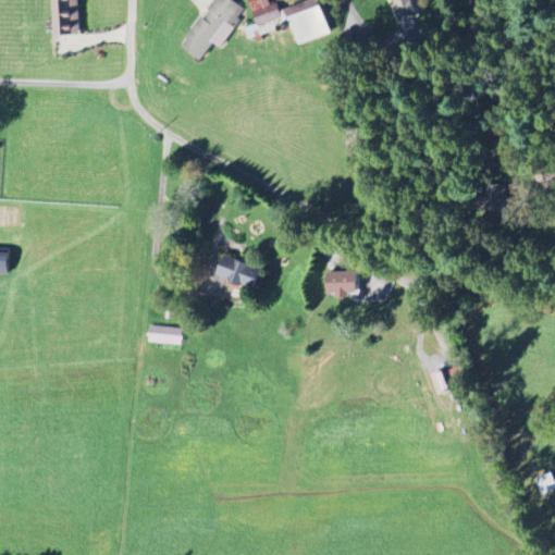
[(50,0),(51,36),(77,35),(76,0),(50,0)]
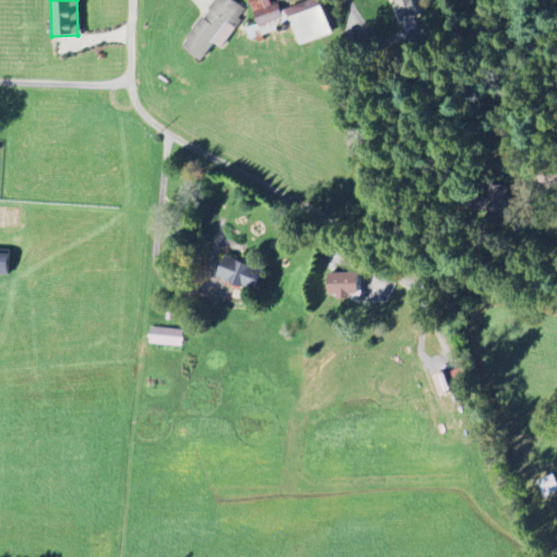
[(246,9),(232,0),(211,0),(180,47),(200,61),(212,43),(220,48),(246,9)]
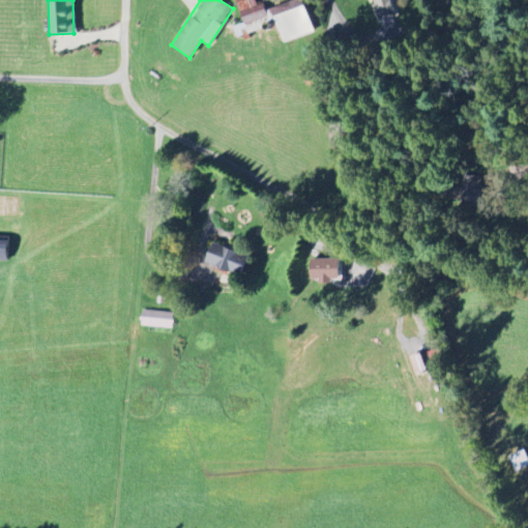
[(313,32),(302,0),(293,0),(265,9),(262,2),(256,5),(254,0),(235,0),(243,23),(232,27),(236,38),(247,35),(246,32),(275,22),(283,41),(313,32)]
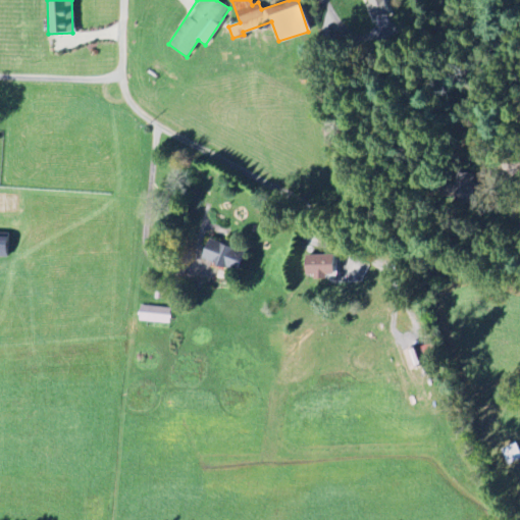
[(363,0),(373,19),(391,11),(384,0),(363,0)]
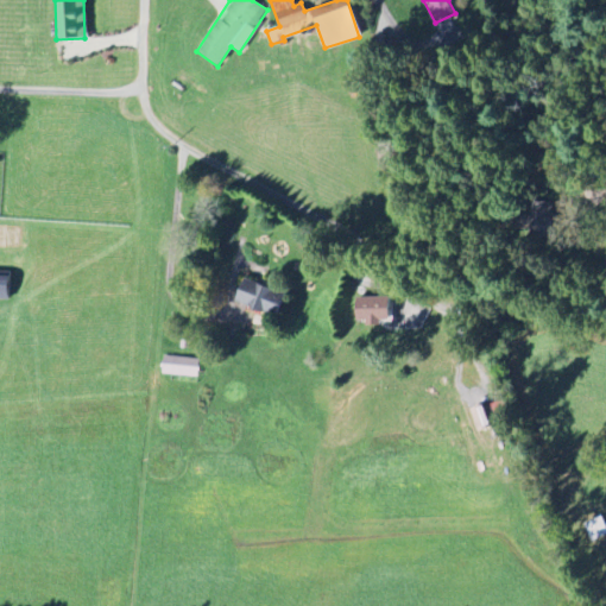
[(283,291),(241,279),(234,305),(276,316),(283,291)]
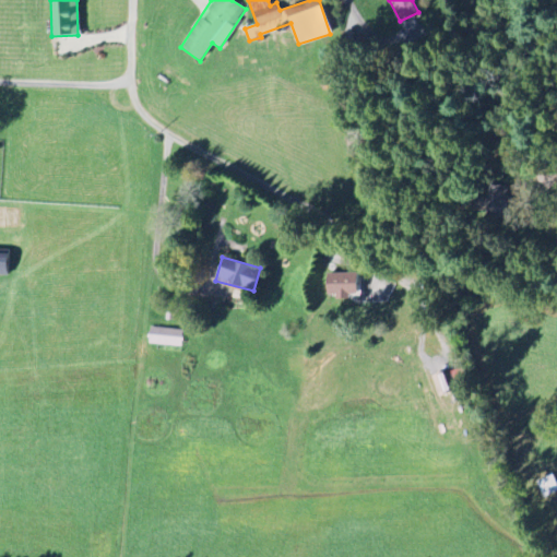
[(327,298),(347,298),(347,296),(357,295),(357,272),(327,273),(327,298)]
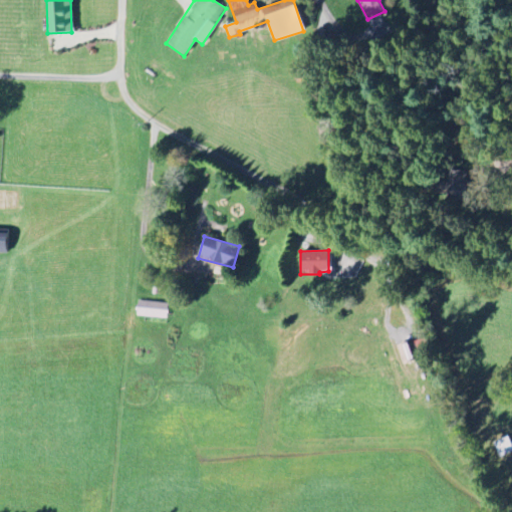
[(167,317),(168,302),(137,301),(136,316),(167,317)]
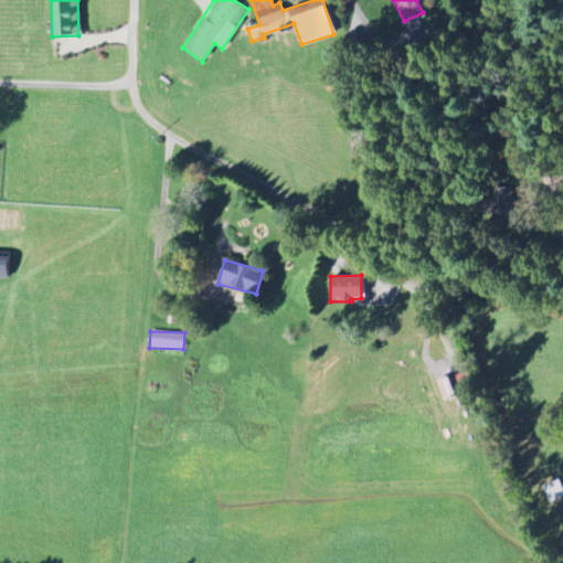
[(449,376),(436,380),(441,399),(454,396),(449,376)]
